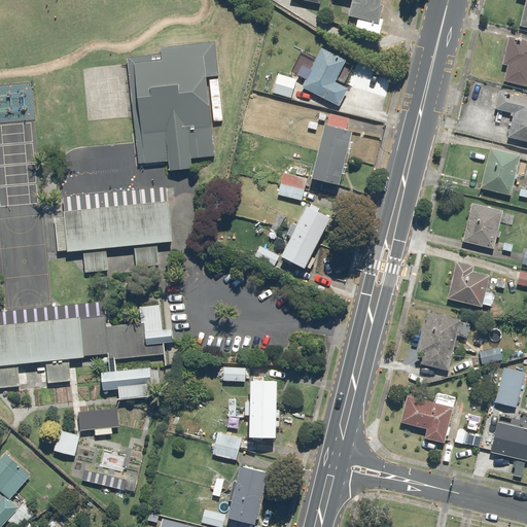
[(384,0),(353,0),(351,13),(359,15),(356,29),(382,35),(386,20),(383,20),(387,3),(384,2),(384,0)]
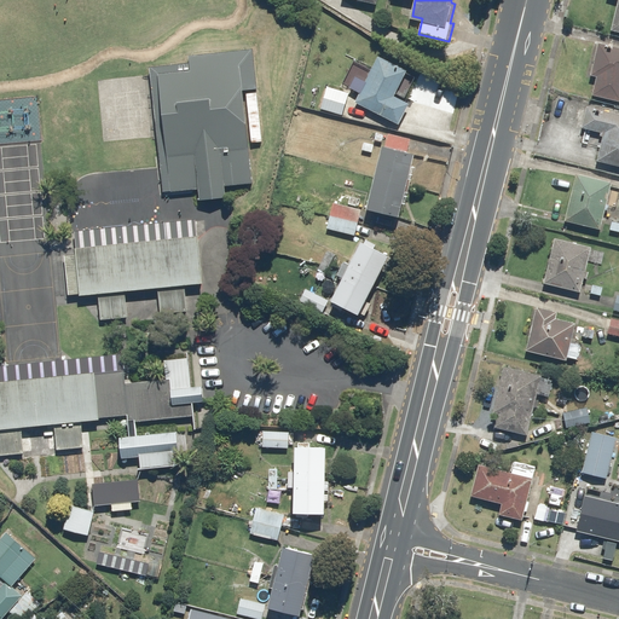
[(618,45),(601,40),(591,73),(597,75),(593,93),(618,99),(618,45)]
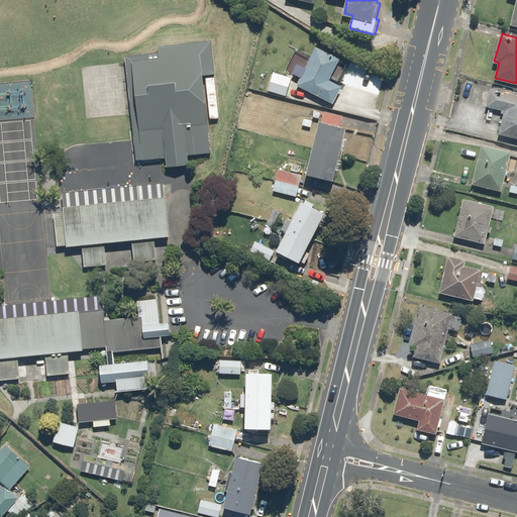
[(125,50),(136,161),(212,153),(204,77),(214,76),(211,41),(125,50)]
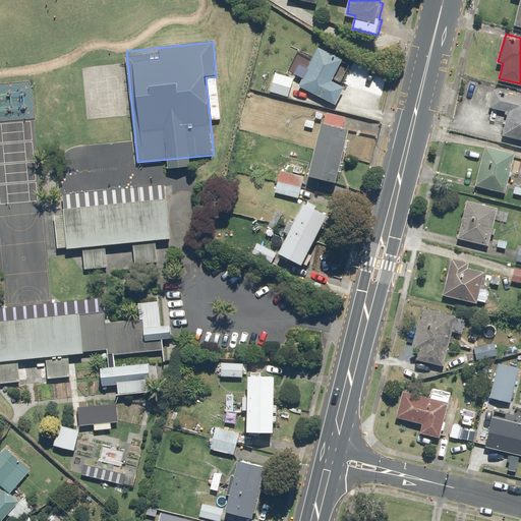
[(304,79),(300,85),(336,106),(346,89),(332,80),(341,65),(348,69),(350,65),(321,49),(309,67),(302,63),(296,74),(304,79)]
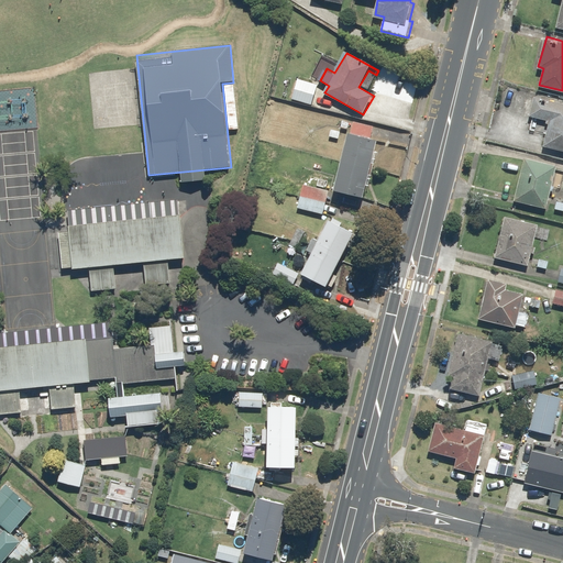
[(319,85),(298,79),(293,99),(313,105),(319,85)]
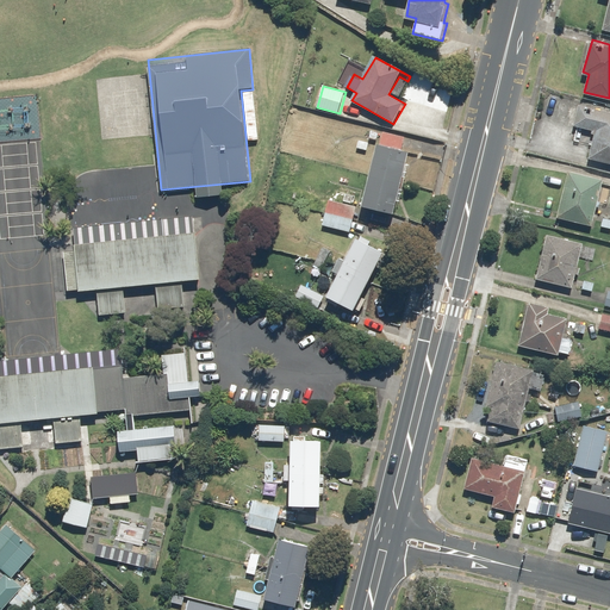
[(609,107),(582,101),(577,124),(597,129),(590,157),(609,162),(609,107)]
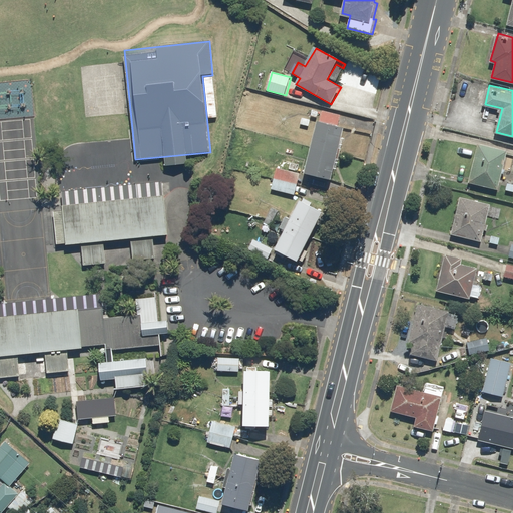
[(472,90),(463,88),(458,102),(467,105),(472,90)]
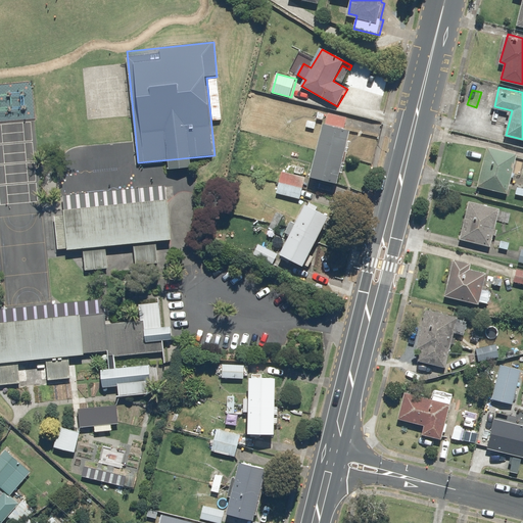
[(348,117),(329,113),(314,176),(340,183),(353,130),(345,128),(348,117)]
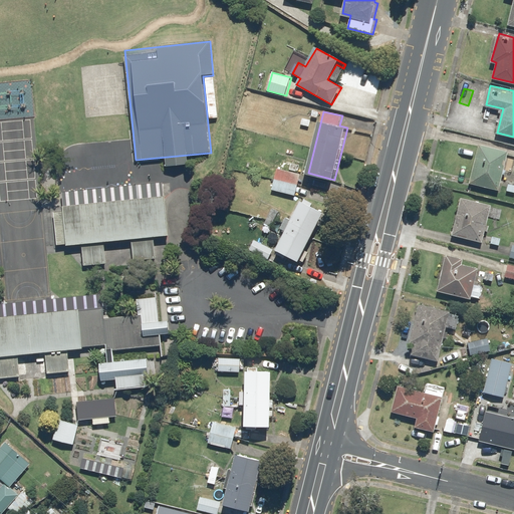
[(510,151),(480,144),(471,183),(502,189),(510,151)]
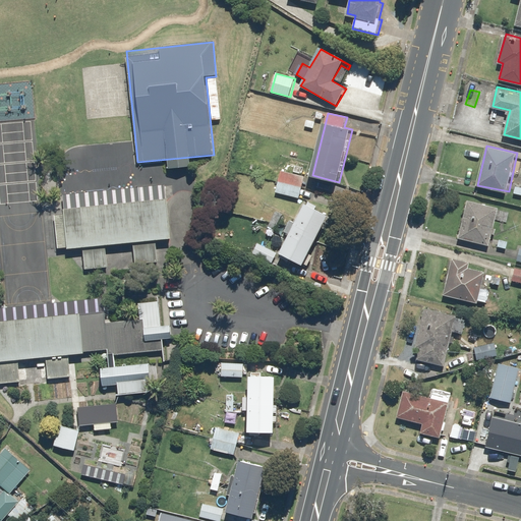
[(306,176),(282,170),(277,191),(302,197),(306,176)]
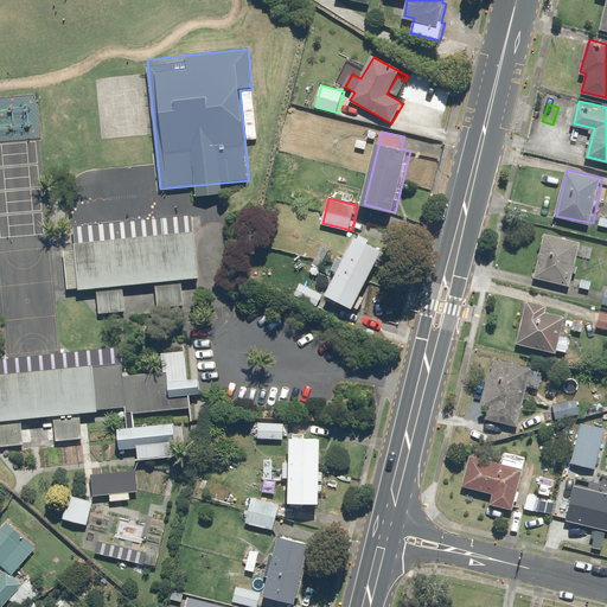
[(196,230),(75,242),(78,291),(199,279),(196,230)]
